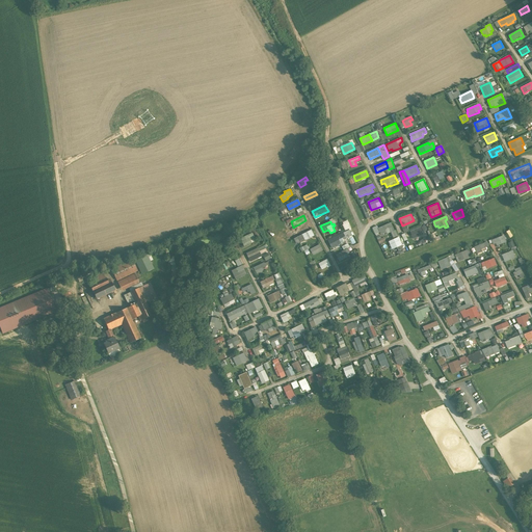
[(351,228),(348,222),(343,224),(345,231),(351,228)]
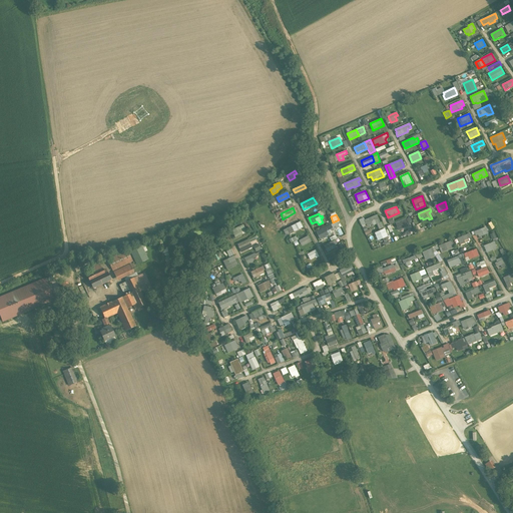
[(381,222),(377,214),(365,220),(366,223),(370,225),(373,224),(375,219),(379,229),(384,227),(381,221),(381,222)]
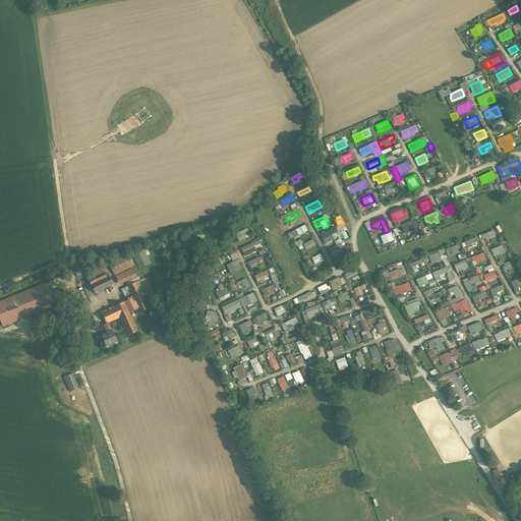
[(412,222),(402,227),(405,234),(415,230),(412,222)]
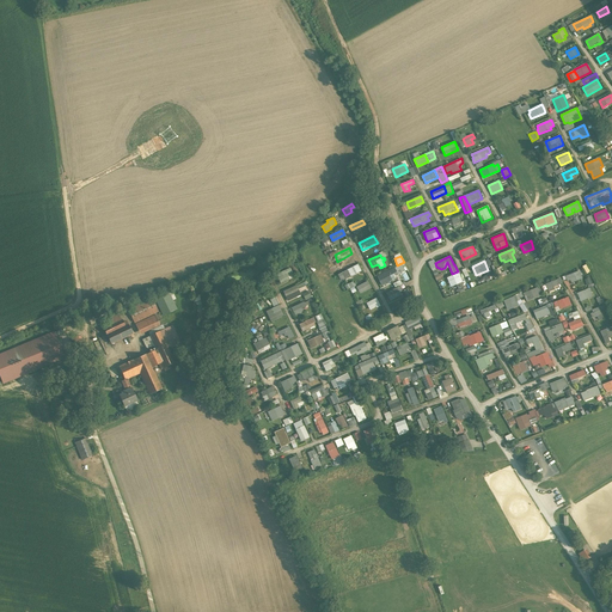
[(361,271),(357,264),(347,270),(338,275),(342,281),(361,271)]
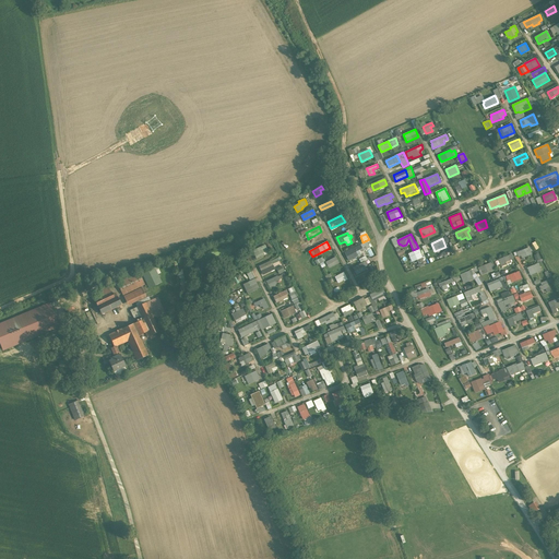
[(269,250),(265,245),(252,251),(257,259),(264,256),(263,252),(269,250)]
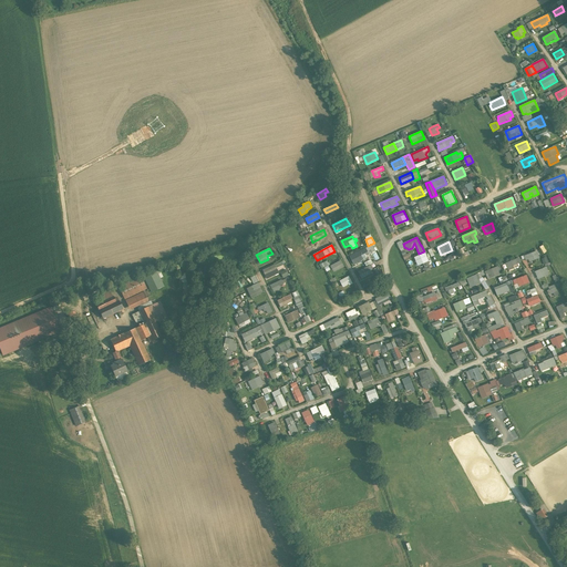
[(366,248),(350,256),(354,265),(363,259),(361,256),(368,253),(368,251),(366,248)]
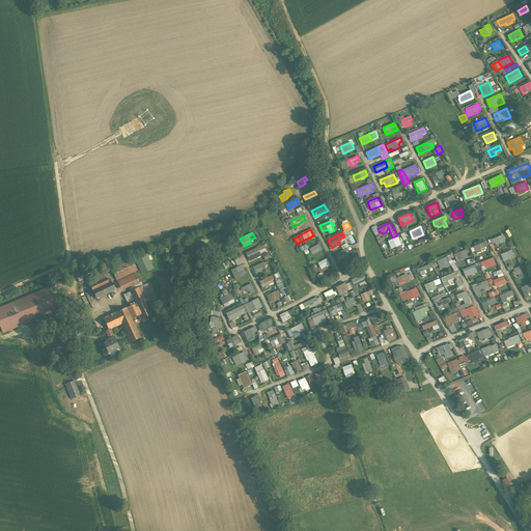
[(505,242),(503,234),(491,240),(493,244),(495,243),(496,245),(505,242)]
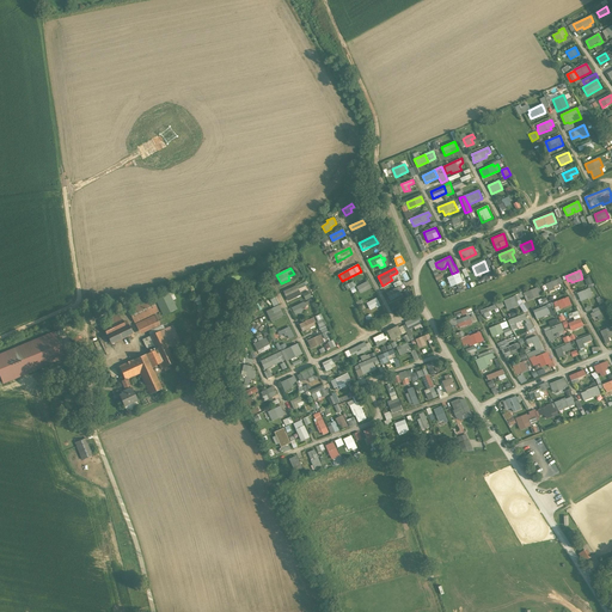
[(463,282),(459,273),(447,277),(451,287),(457,285),(461,282),(463,282)]
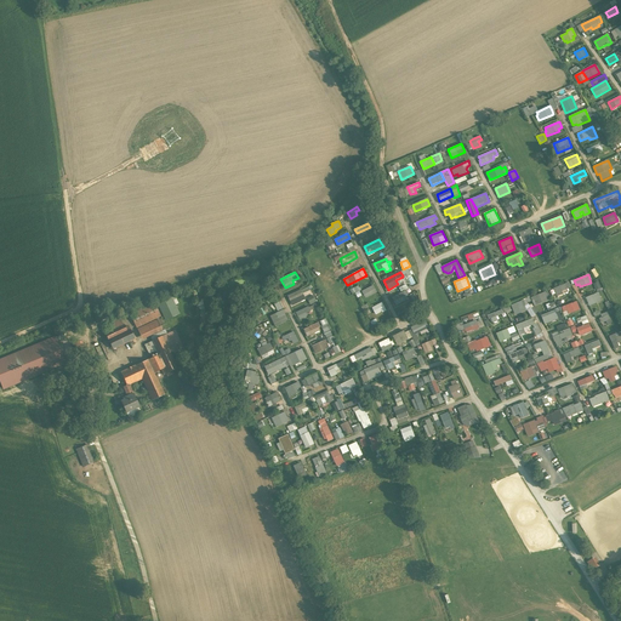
[(570,288),(569,283),(553,288),(556,294),(557,296),(563,294),(562,291),(570,288)]
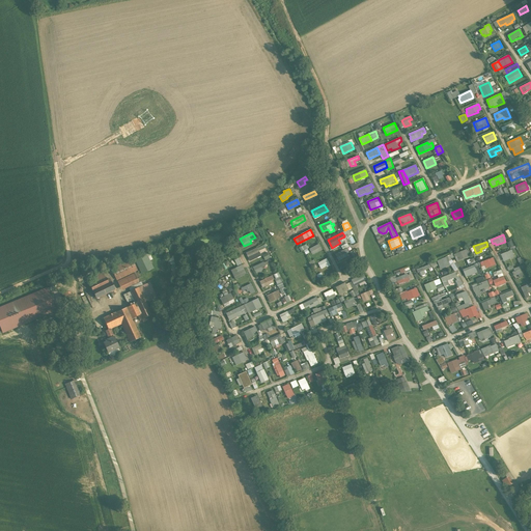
[(323,249),(319,244),(310,249),(313,254),(323,249)]
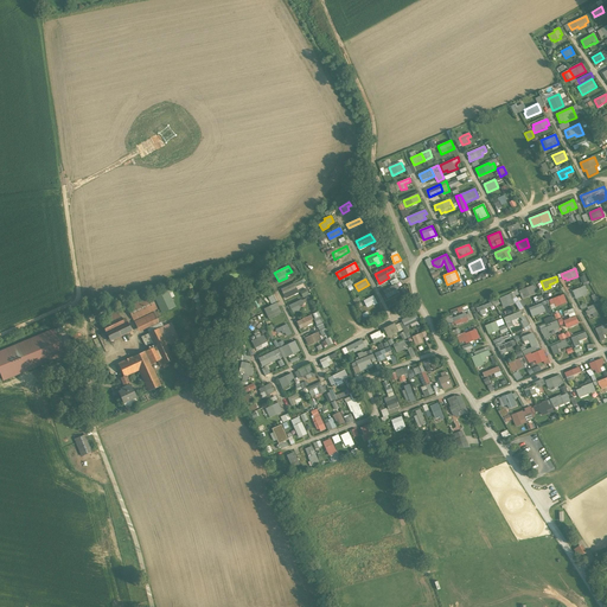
[(299,292),(294,283),(281,289),(286,298),(299,292)]
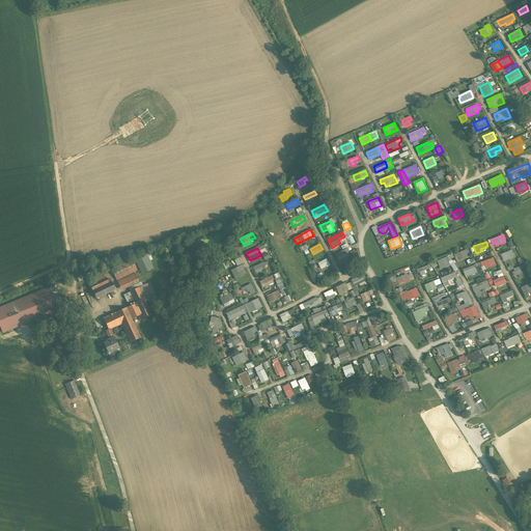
[(350,252),(346,248),(335,254),(339,261),(348,256),(346,253),(350,252)]
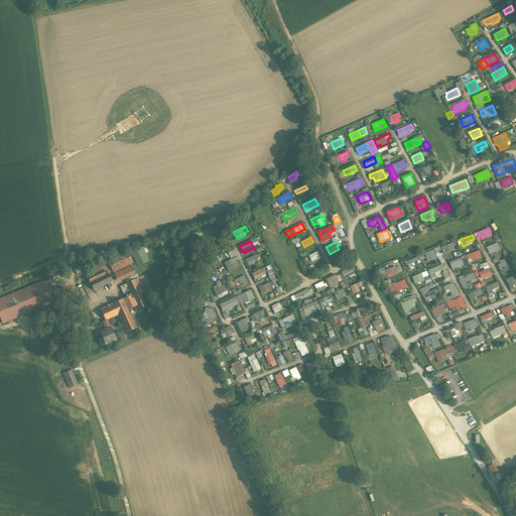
[(454,242),(441,247),(443,254),(444,254),(457,249),(454,242)]
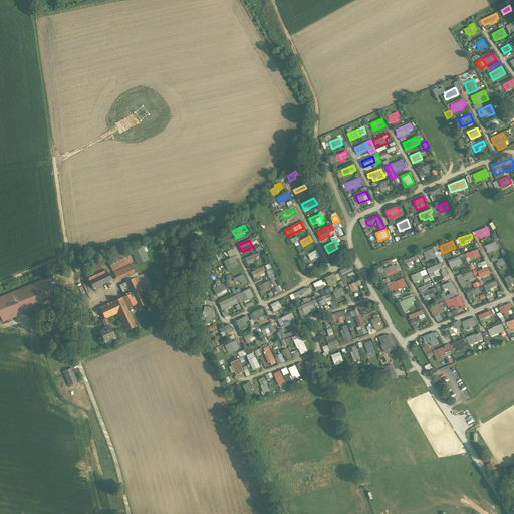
[(497,249),(495,243),(486,246),(488,252),(497,249)]
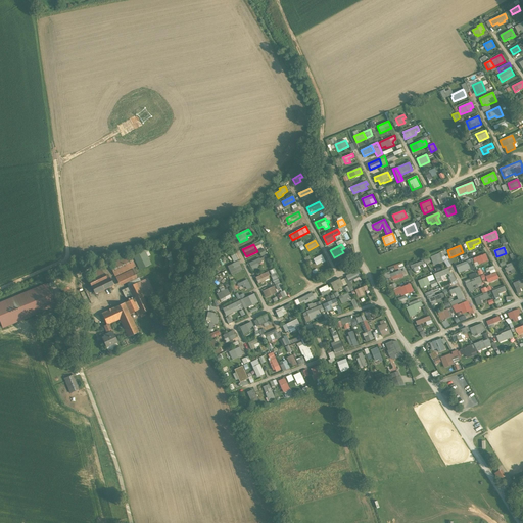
[(439,253),(430,256),(434,265),(442,262),(441,257),(444,256),(444,255),(442,251),(439,253)]
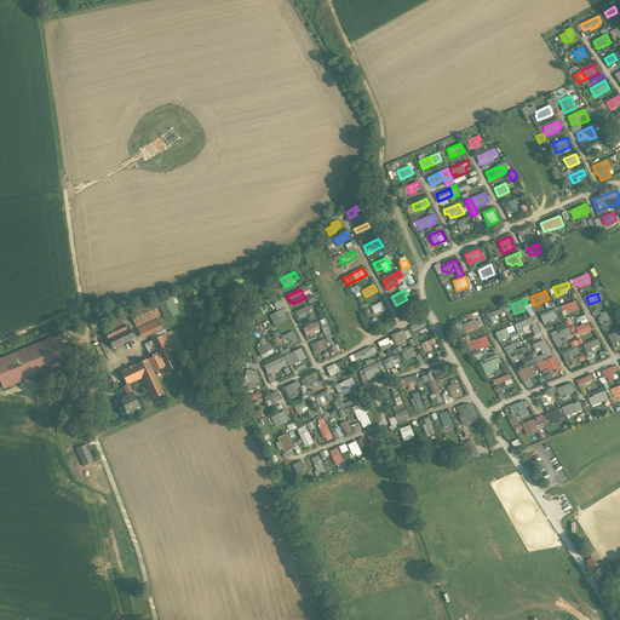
[(579,309),(575,300),(564,305),(568,314),(579,309)]
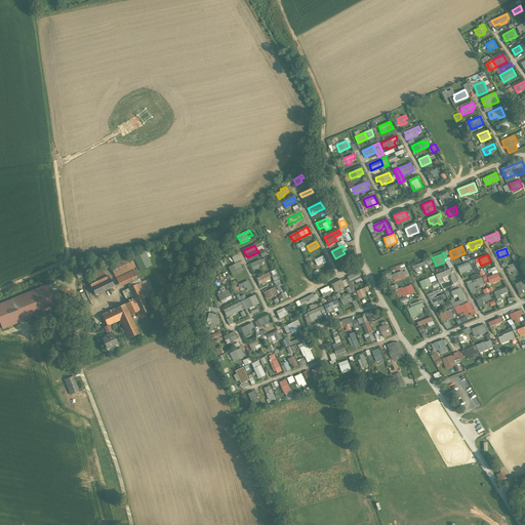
[(326,263),(323,255),(315,260),(318,266),(323,263),(323,264),(326,263)]
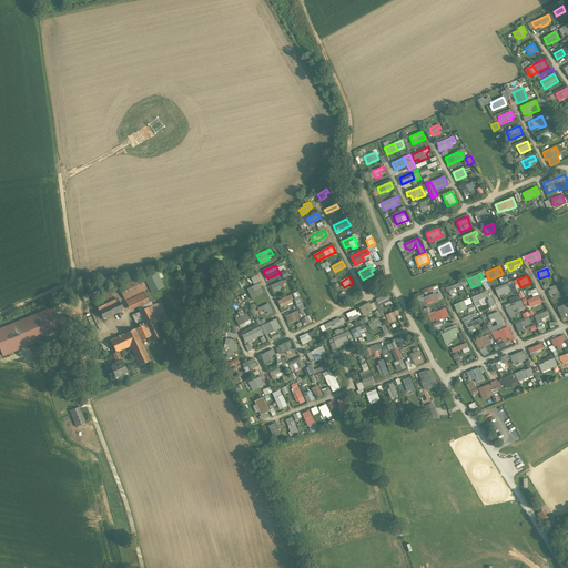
[(140,277),(119,287),(124,300),(145,290),(140,277)]
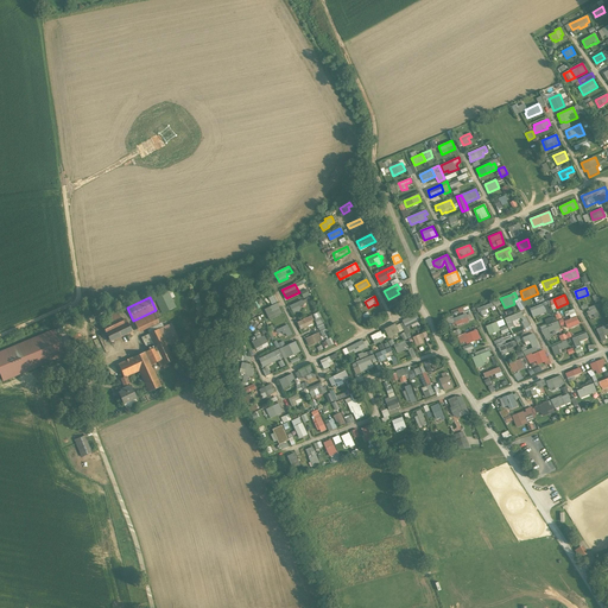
[(518,297),(517,298),(513,299),(514,304),(515,304),(520,311),(524,309),(524,308),(520,302),(518,297)]
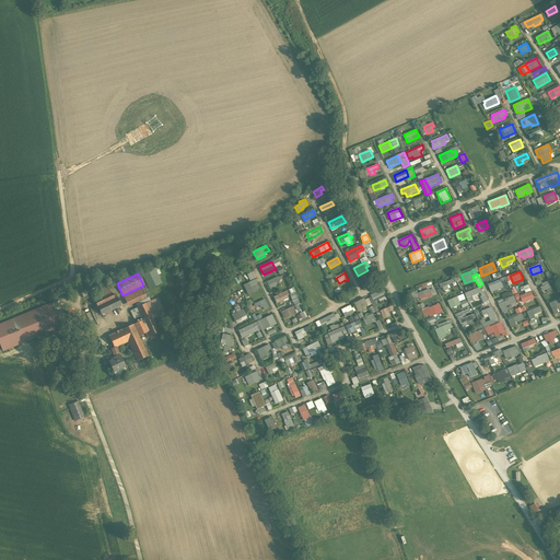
[(278,284),(276,282),(280,280),(278,277),(267,281),(270,288),(278,284)]
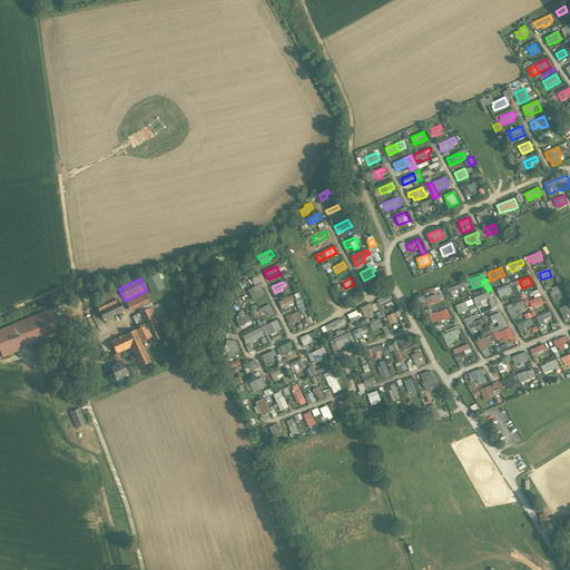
[(510,287),(509,284),(497,290),(500,297),(512,292),(510,287)]
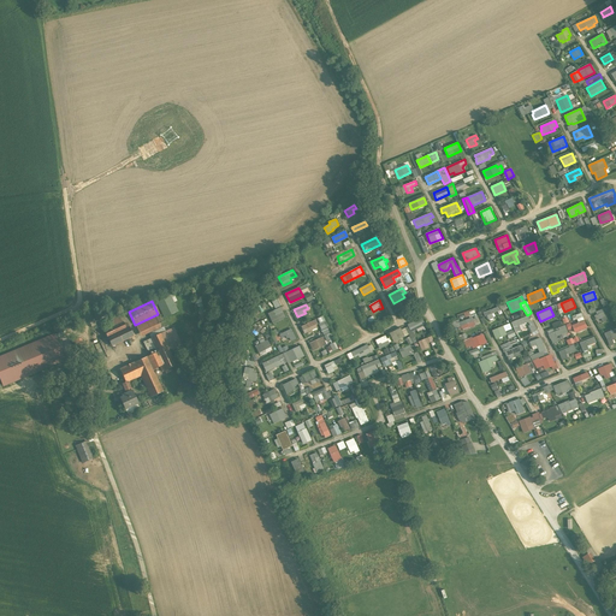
[(273,311),(268,313),(273,325),(283,320),(283,319),(285,317),(283,312),(276,314),(273,311)]
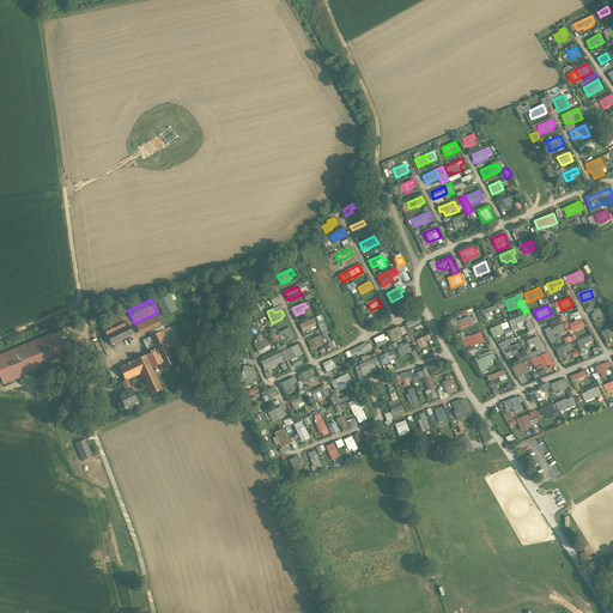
[(519,329),(516,325),(526,321),(528,320),(526,314),(509,321),(513,331),(519,329)]
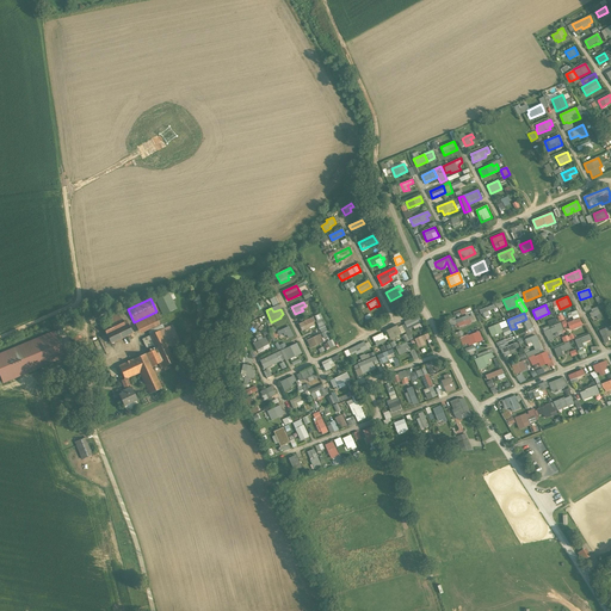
[(155,315),(135,325),(139,331),(158,321),(155,315)]
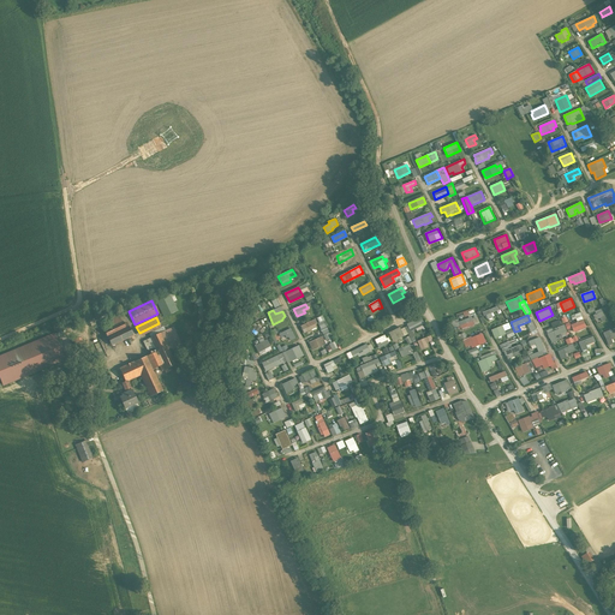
[(425,324),(422,317),(407,324),(408,326),(411,332),(412,330),(425,324)]
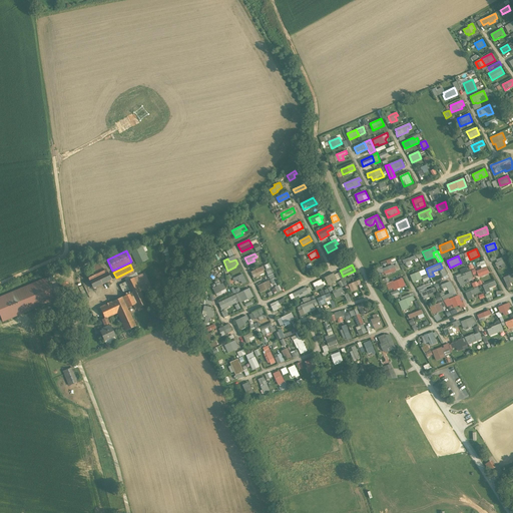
[(394,266),(394,265),(383,269),(385,274),(386,276),(396,271),(394,266)]
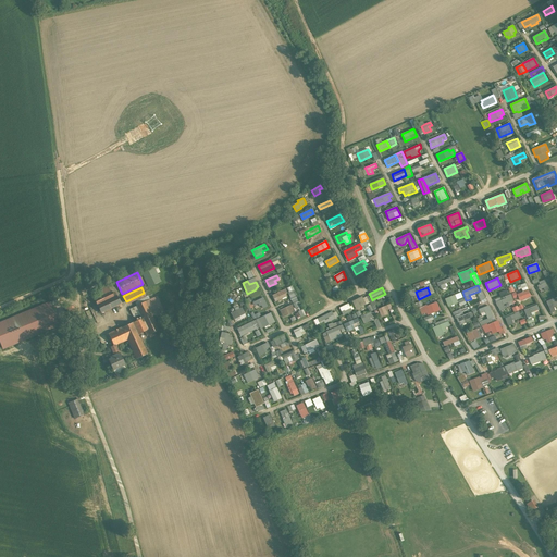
[(415,288),(408,292),(411,299),(418,297),(416,292),(415,288)]
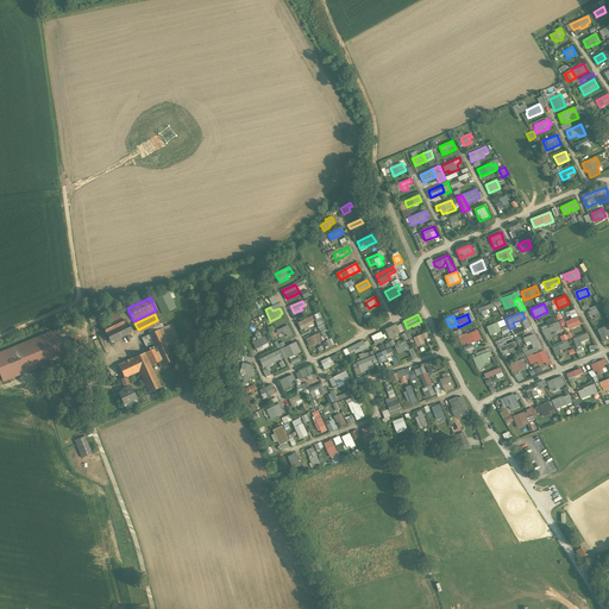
[(314,320),(313,316),(299,322),(301,330),(314,324),(313,321),(314,320)]
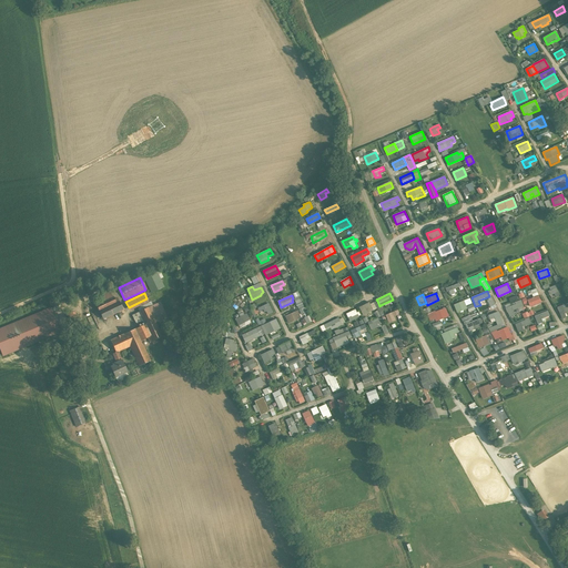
[(541,303),(538,295),(534,297),(527,300),(530,306),(541,303)]
